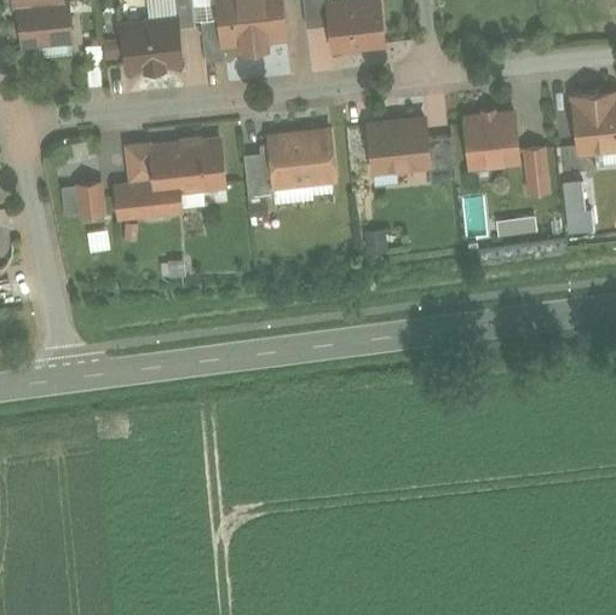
[(10,0),(12,13),(16,13),(21,51),(74,45),(68,0),(65,1),(64,0),(10,0)]
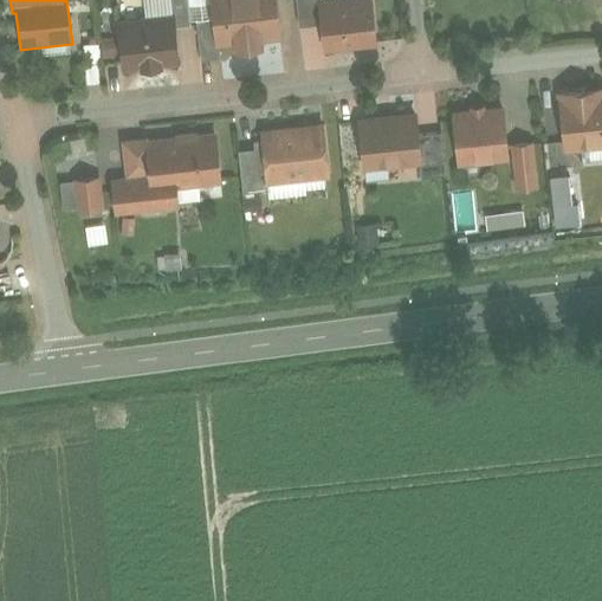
[(174,17),(175,30),(191,28),(188,10),(187,0),(168,0),(170,17),(174,17)]
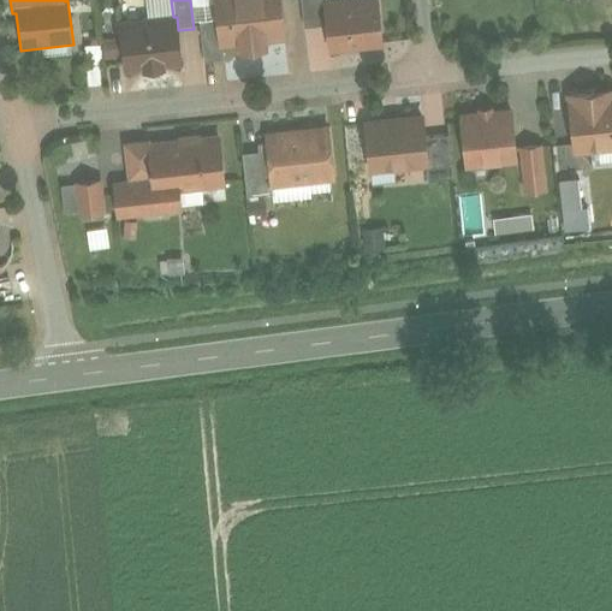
[(214,0),(215,7),(218,29),(220,49),(237,48),(238,53),(268,51),(268,46),(285,43),(280,0),(214,0)]
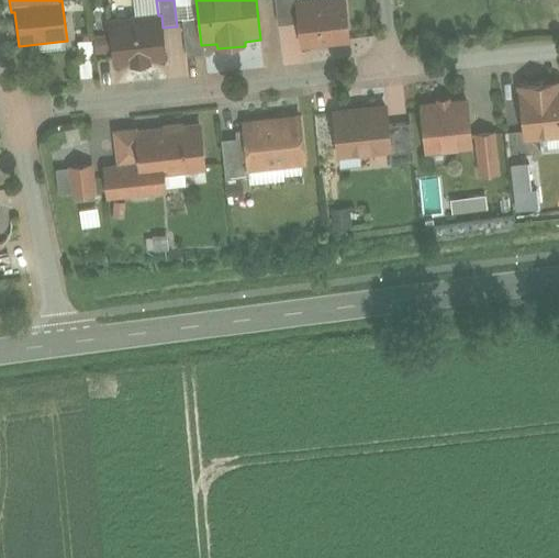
[(274,0),(276,28),(295,25),(293,0),(298,0),(297,0),(274,0)]
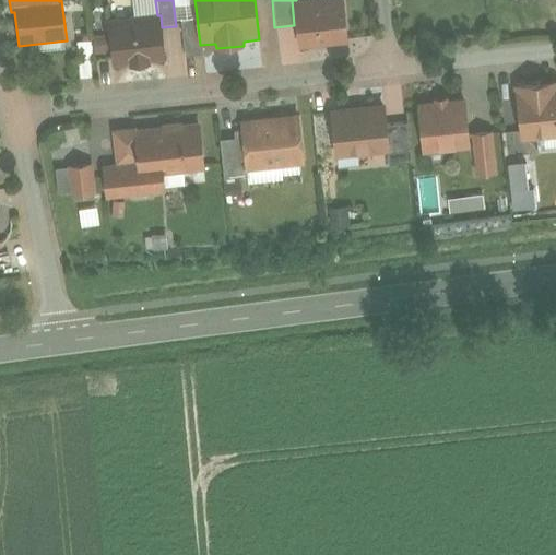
[(295,0),(296,0),(292,0),(294,25),(296,49),(349,45),(343,0),(295,0)]
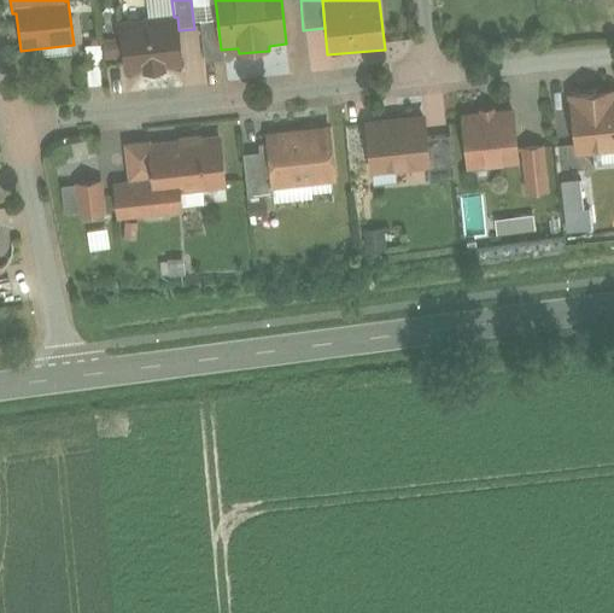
[(123,74),(181,68),(179,30),(177,17),(174,17),(118,22),(123,74)]
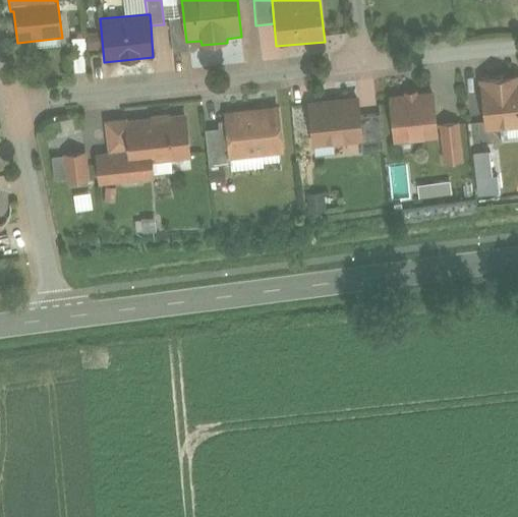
[(186,42),(184,24),(170,25),(173,55),(187,54),(186,42)]
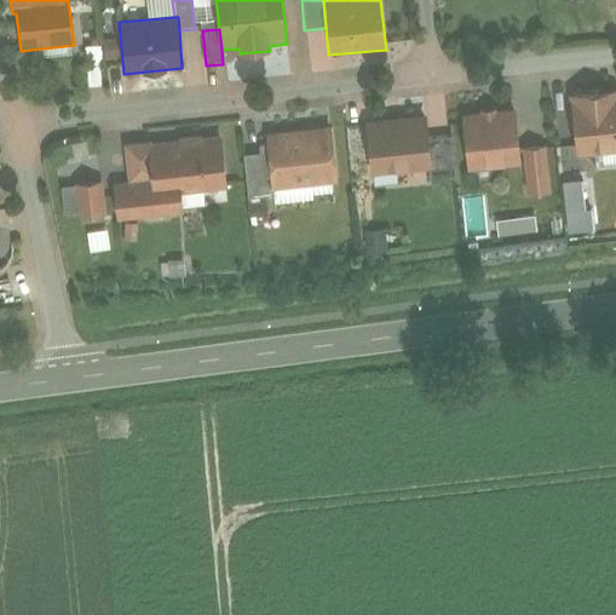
[(615,91),(569,97),(575,159),(599,156),(599,153),(615,150),(615,91)]
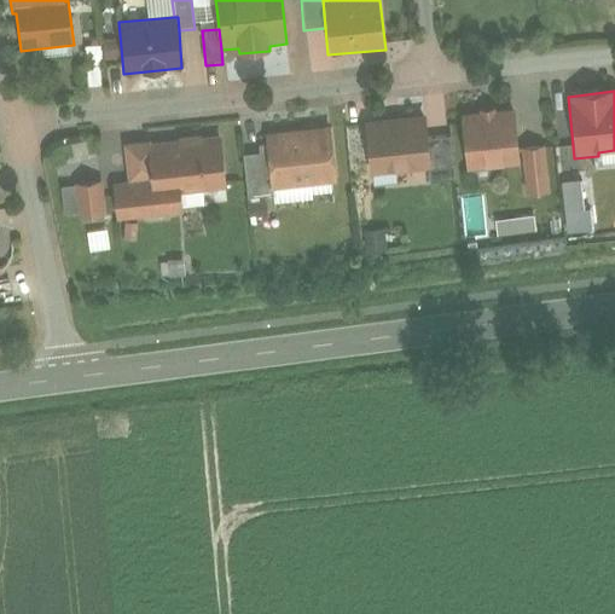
[(479,114),(459,115),(465,172),(522,166),(520,150),(516,110),(497,111),(497,109),(479,110),(479,114)]
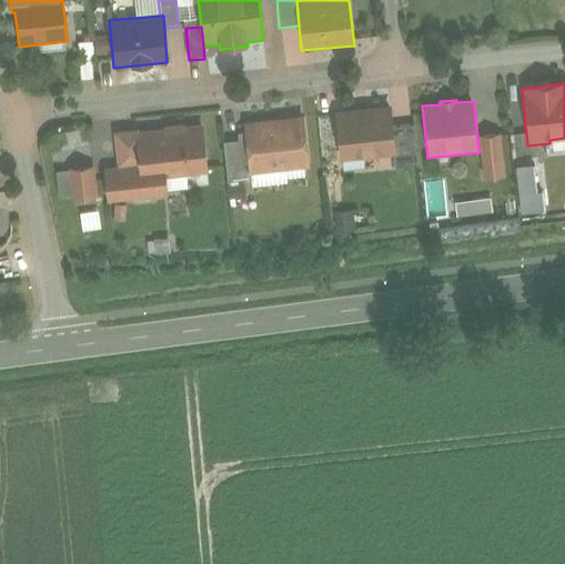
[(391,106),(335,112),(341,161),(392,155),(396,154),(393,130),(391,106)]
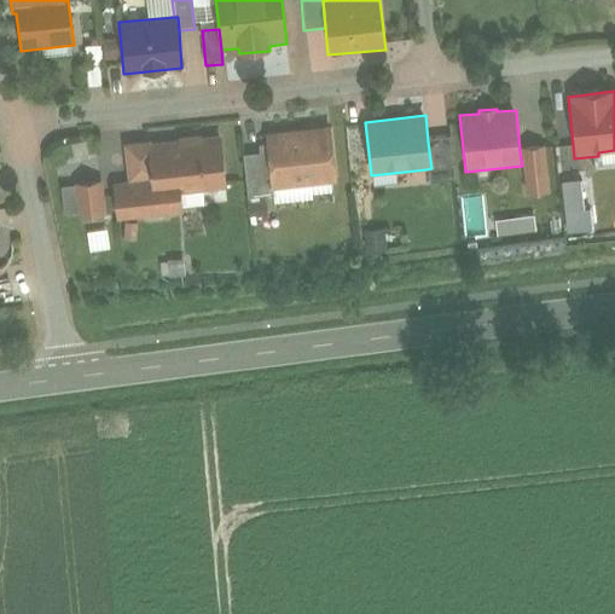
[(330,127),(266,134),(267,149),(273,190),(336,183),(330,127)]
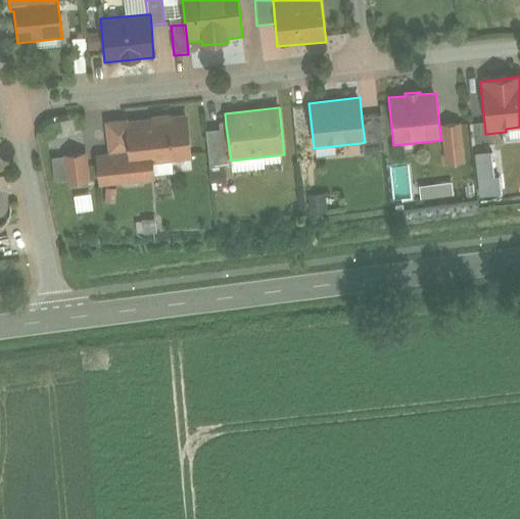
[(150,121),(105,124),(107,152),(128,150),(129,162),(148,161),(189,158),(186,118),(171,119),(170,116),(150,118),(150,121)]
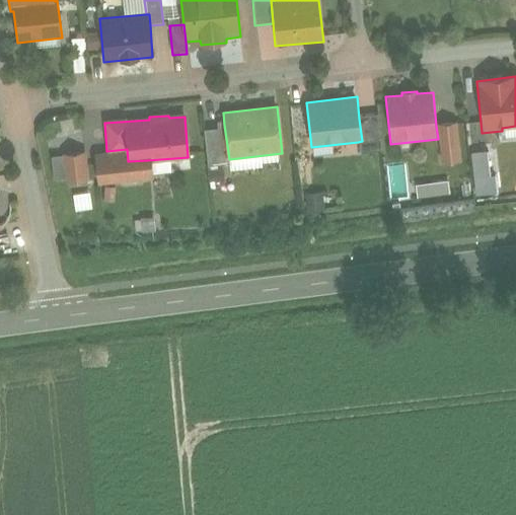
[(377,117),(359,119),(362,141),(358,142),(359,154),(381,152),(377,117)]
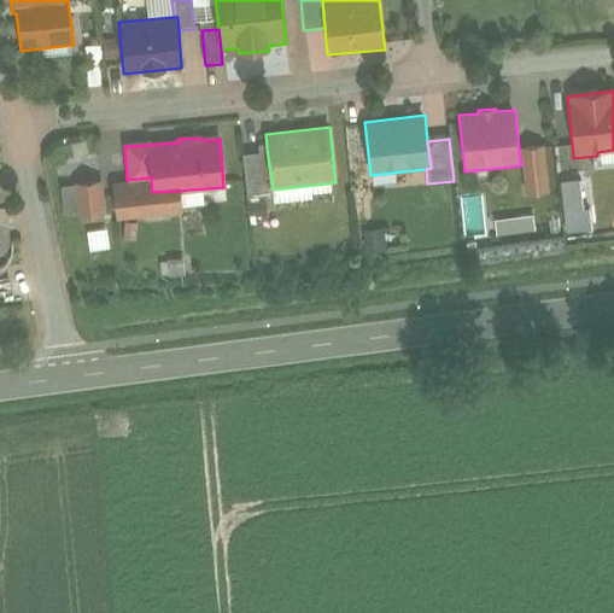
[(544,147),(519,150),(521,165),(524,198),(549,196),(544,147)]
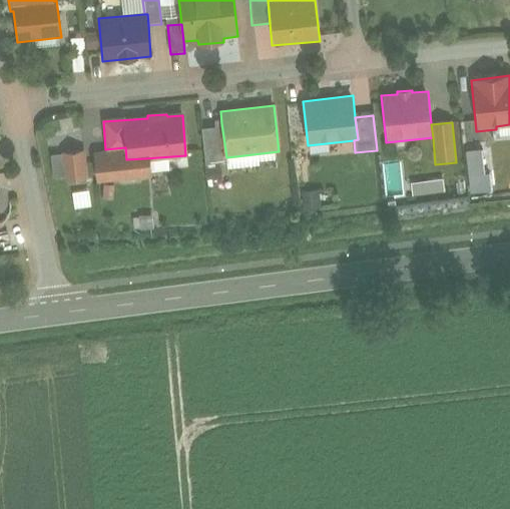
[(226,157),(221,123),(214,124),(215,129),(201,131),(205,164),(226,162),(226,157)]
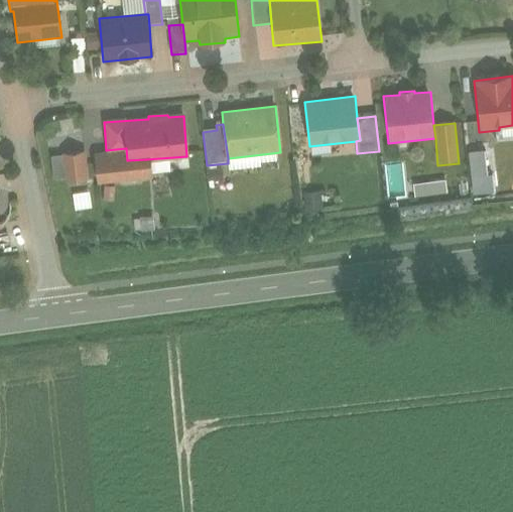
[(148,174),(146,159),(127,160),(126,148),(106,150),(95,151),(97,178),(148,174)]
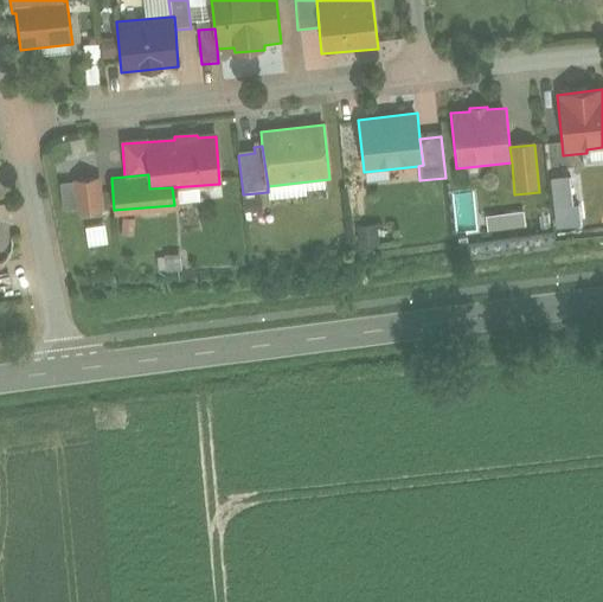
[(89,178),(75,180),(77,210),(92,207),(89,178)]
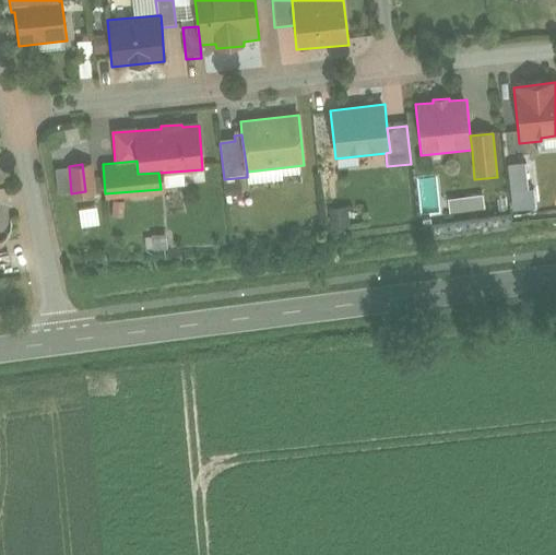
[(210,182),(209,170),(173,172),(173,184),(210,182)]
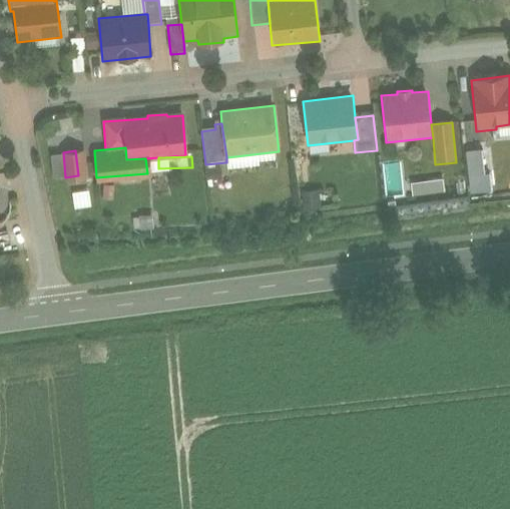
[(483,158),(467,160),(470,179),(486,177),(483,158)]
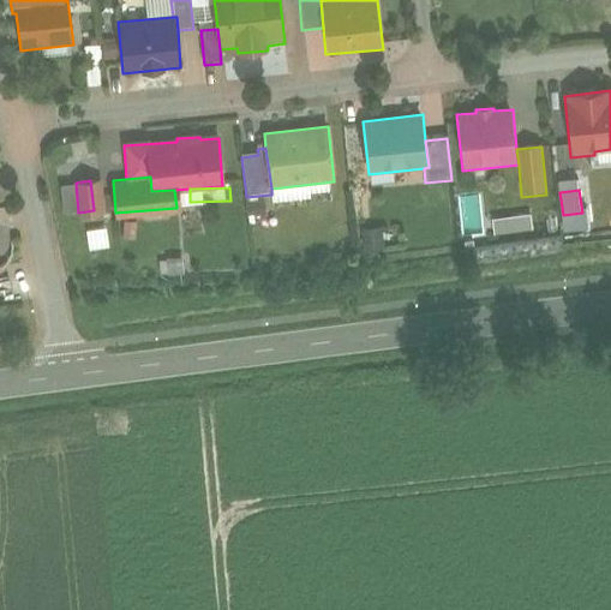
[(558,232),(547,215),(534,222),(545,240),(558,232)]
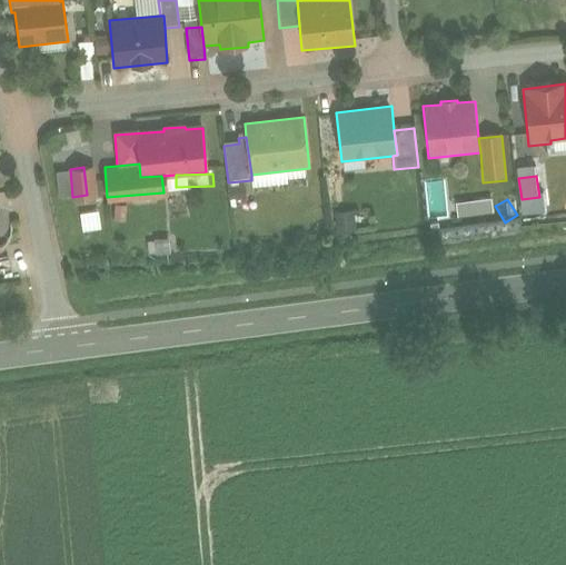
[(127,224),(126,207),(113,207),(113,224),(127,224)]
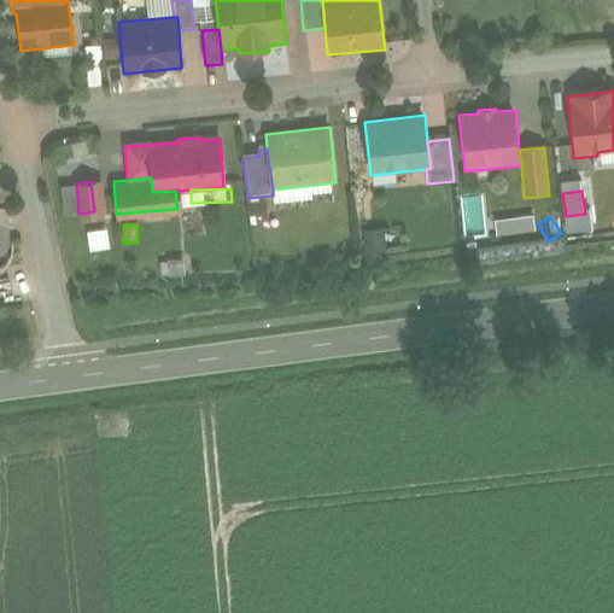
[(183,278),(182,262),(164,262),(165,279),(183,278)]
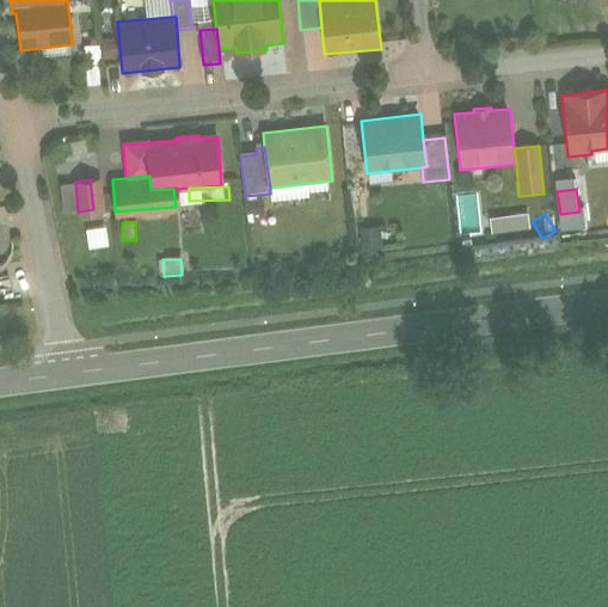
[(24,292),(1,296),(4,308),(26,305),(24,292)]
